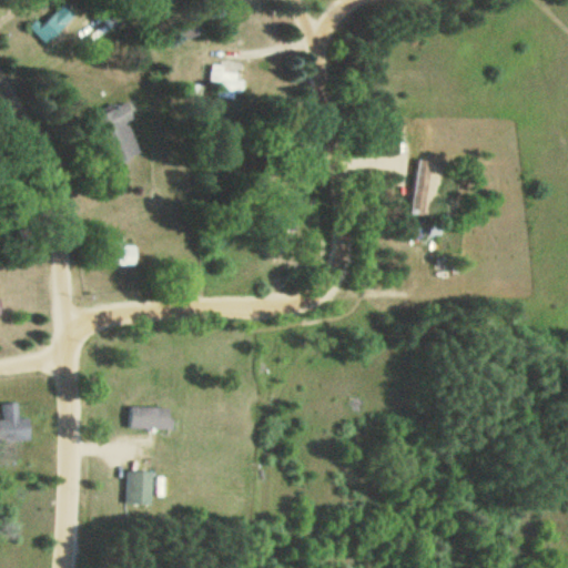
[(220,83),(219,95),(242,97),(243,66),(211,66),(211,83),(220,83)]
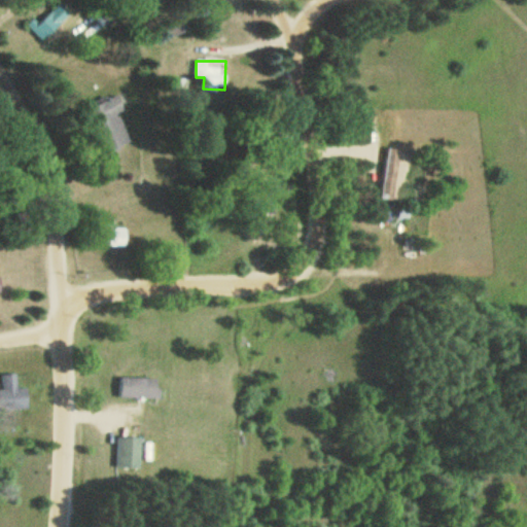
[(118,113),(128,109),(120,94),(89,107),(109,151),(131,142),(118,113)]
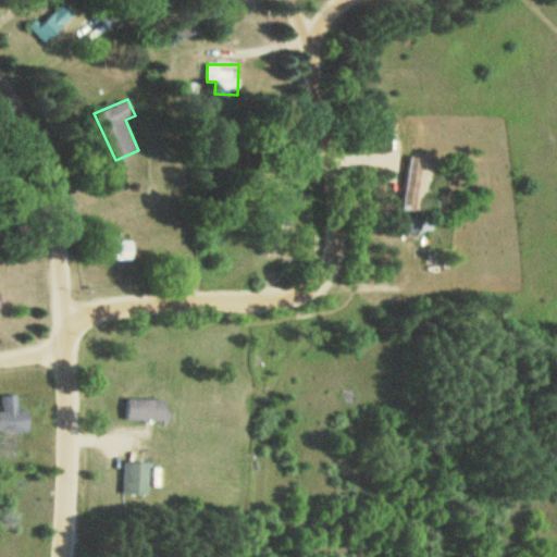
[(401,211),(418,212),(421,157),(405,156),(401,211)]
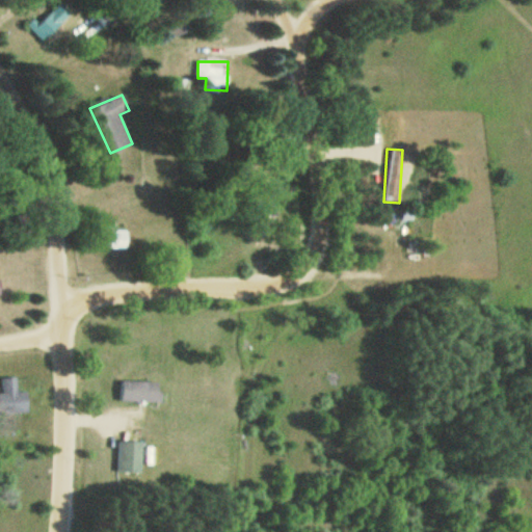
[(128,248),(128,230),(105,230),(105,248),(128,248)]
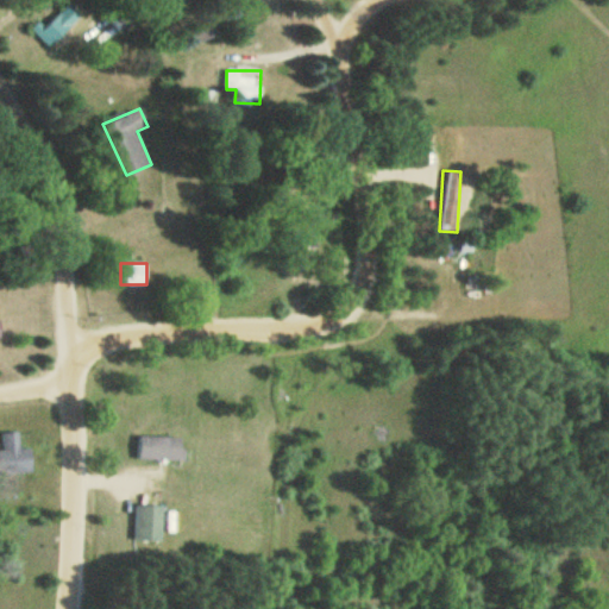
[(4,449),(0,449),(0,472),(22,470),(17,432),(1,434),(4,449)]
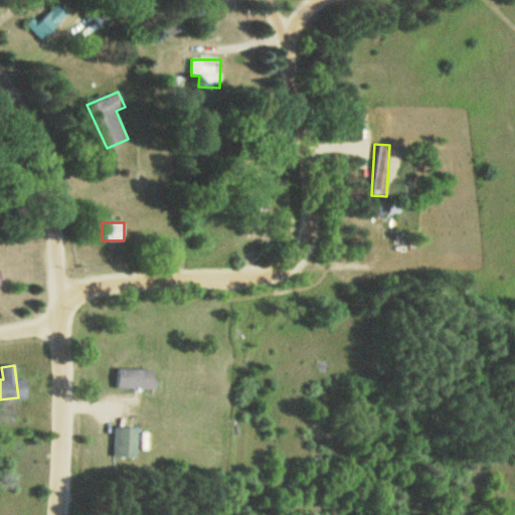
[(138,457),(138,427),(114,427),(114,457),(138,457)]
